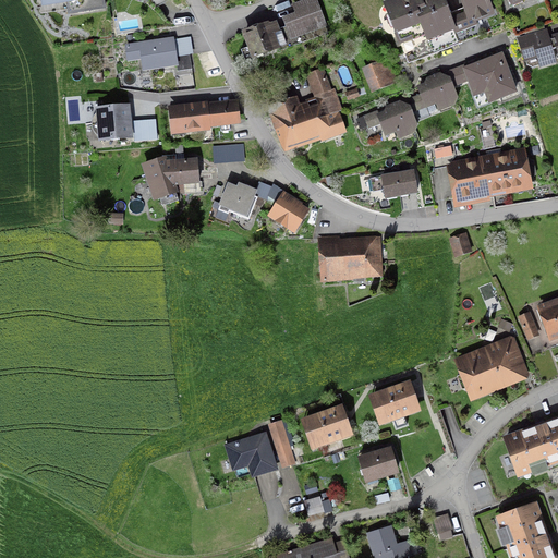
[(40,0),(43,8),(67,4),(69,15),(106,9),(105,0),(40,0)]
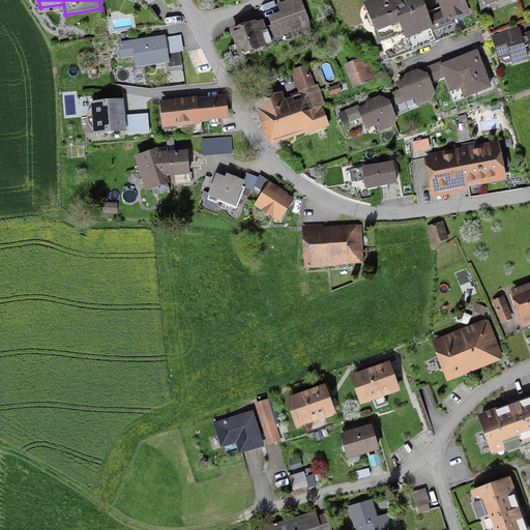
[(312,27),(301,0),(288,0),(277,4),(281,12),(268,17),(271,26),(266,28),(263,20),(229,31),(234,46),(229,48),(233,60),(284,41),(283,37),(312,27)]
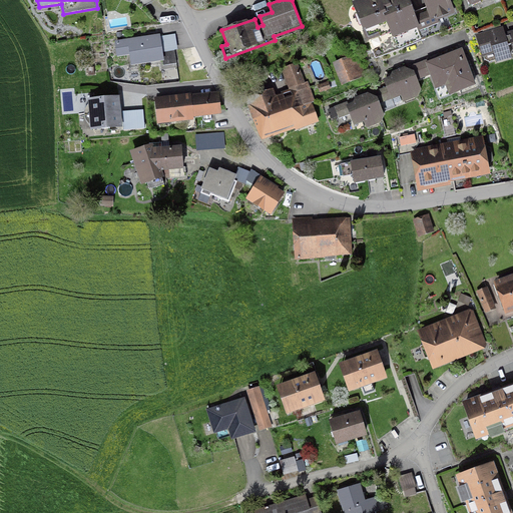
[(414,12),(415,12),(410,0),(409,0),(408,0),(360,0),(352,3),(367,43),(369,42),(391,33),(393,38),(417,29),(418,32),(421,31),(414,12)]
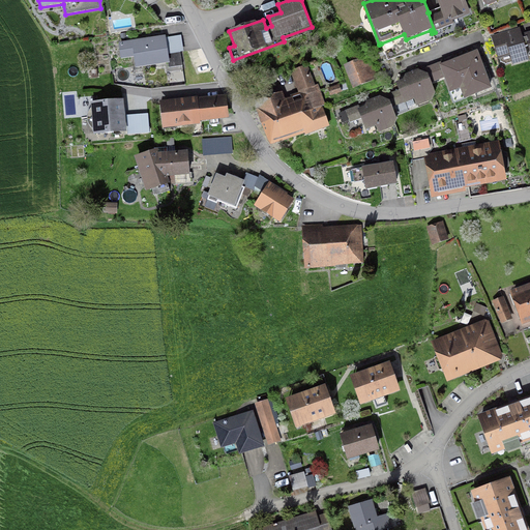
[(436,0),(439,8),(429,12),(428,12),(435,32),(454,24),(453,21),(462,18),(470,15),(464,0),(436,0)]
